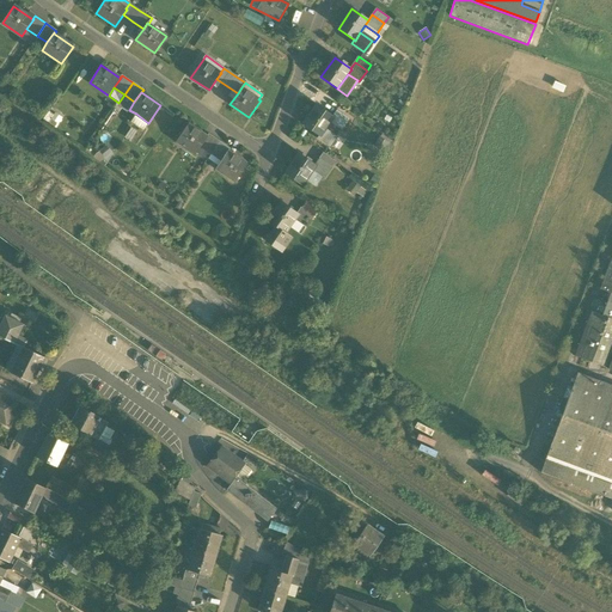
[(124,95),(118,103),(116,105),(127,112),(129,110),(134,102),(124,95)]
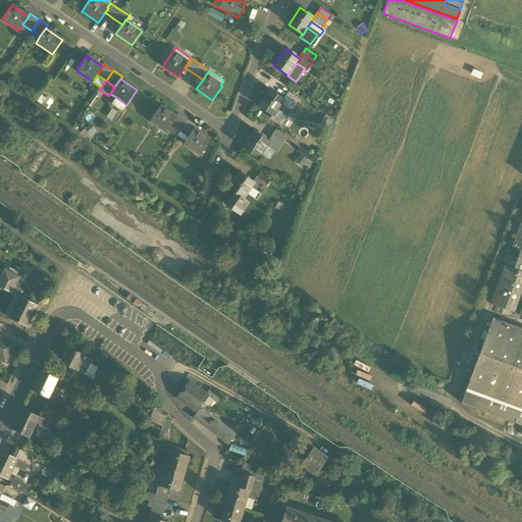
[(294,84),(290,89),(297,94),(301,88),(294,84)]
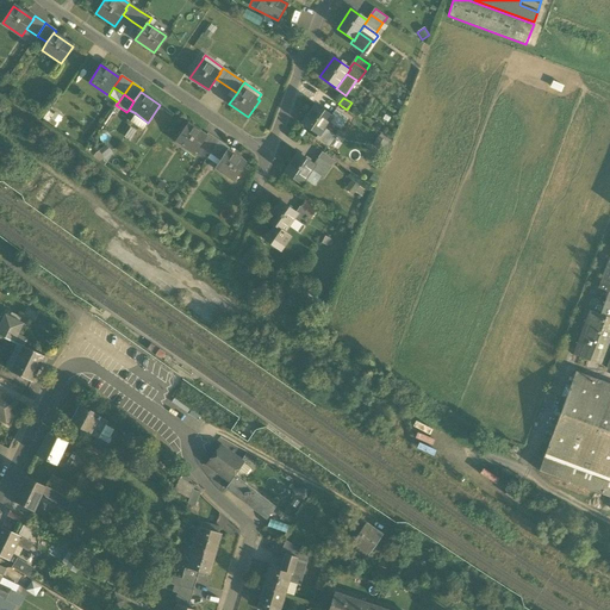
[(303,125),(318,136),(319,136),(324,129),(329,122),(332,117),(316,105),(303,125)]
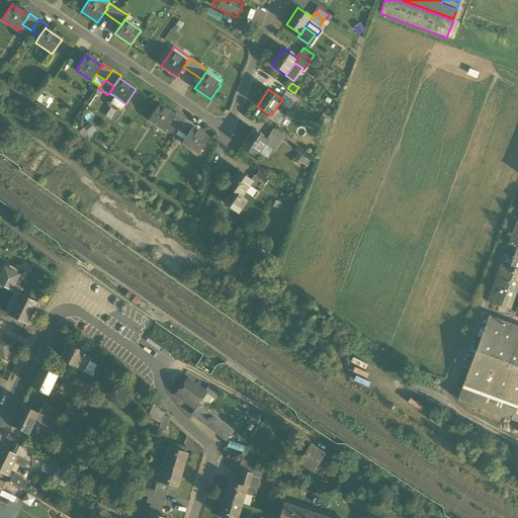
[(279,103),(289,110),(295,100),(285,93),(282,99),(279,103)]
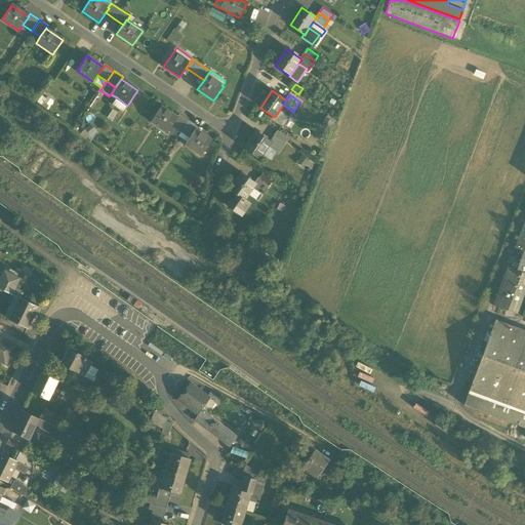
[(53,102),(47,96),(43,102),(50,107),(53,102)]
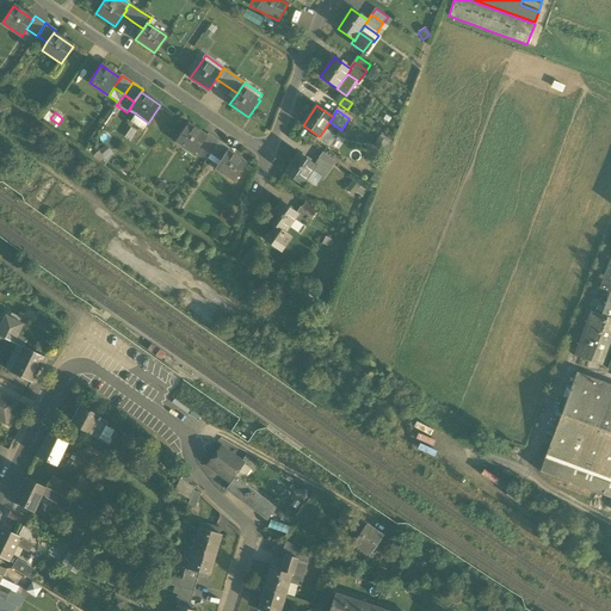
[(148,123),(136,113),(130,122),(142,130),(148,123)]
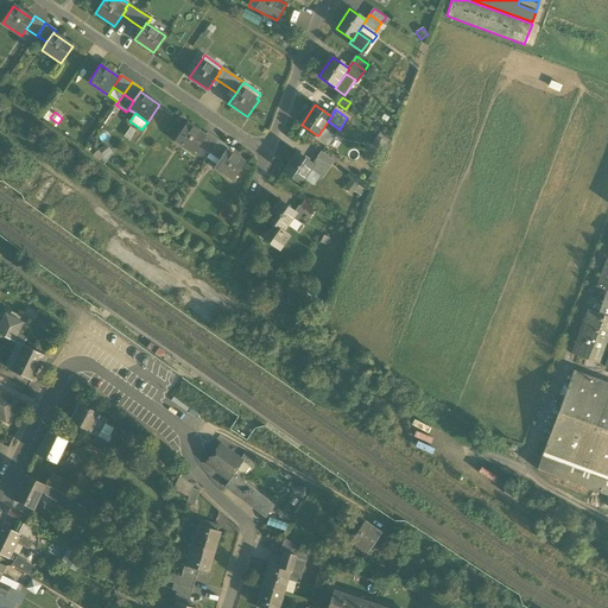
[(175,140),(195,153),(200,146),(207,137),(206,135),(187,124),(175,140)]
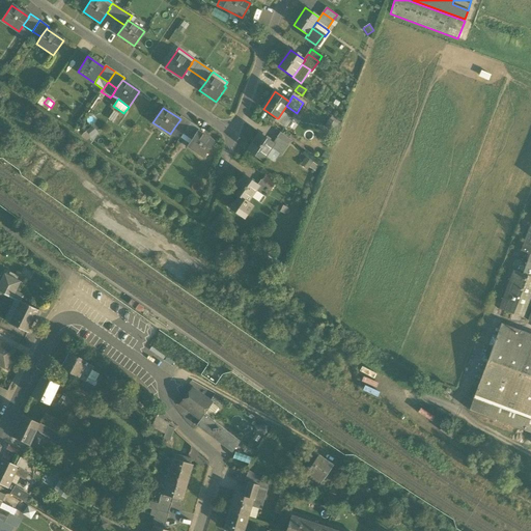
[(292,119),(282,112),(278,118),(277,118),(276,120),(286,128),(292,119)]
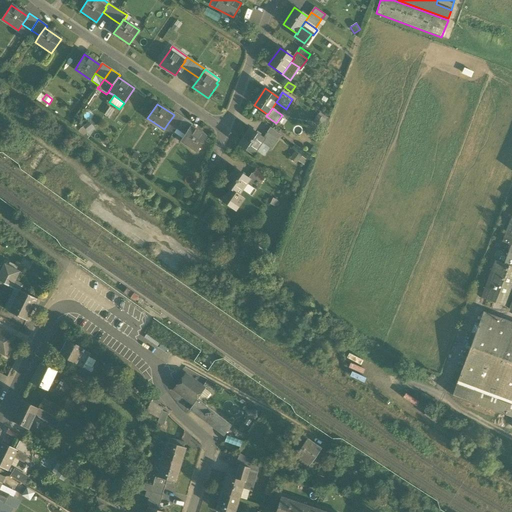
[(168,123),(177,129),(183,119),(174,112),(173,114),(174,115),(168,123)]
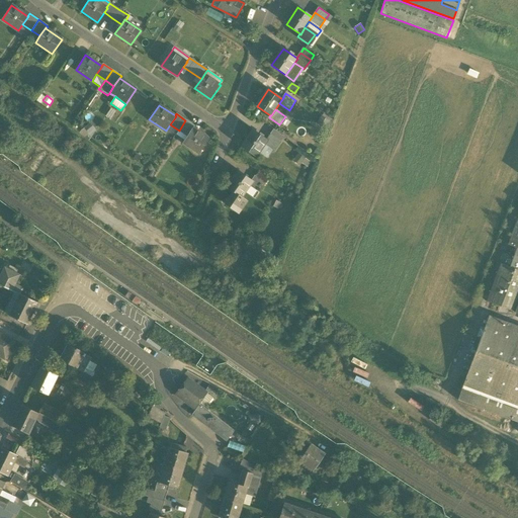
[(195,126),(185,120),(179,131),(187,136),(193,128),(195,126)]
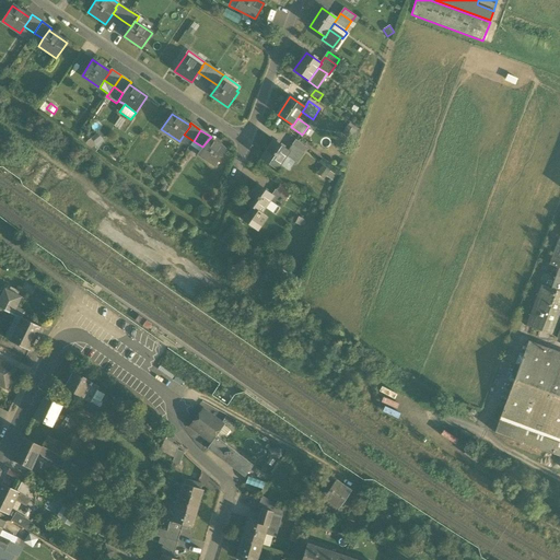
[(97,132),(91,138),(96,144),(103,139),(97,132)]
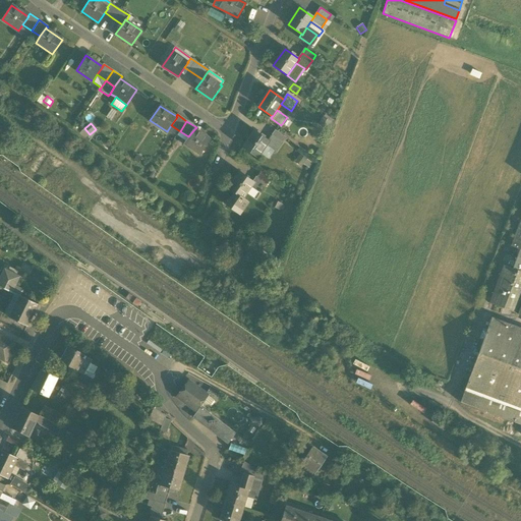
[(85,137),(90,134),(84,128),(81,131),(79,133),(85,137)]
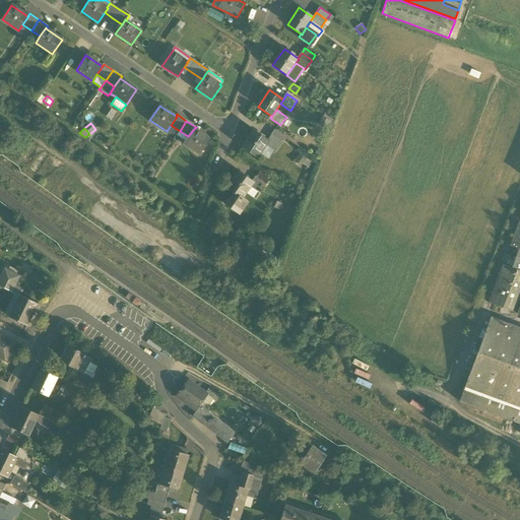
[(184,143),(200,154),(210,140),(194,129),(188,136),(185,141),(184,143)]
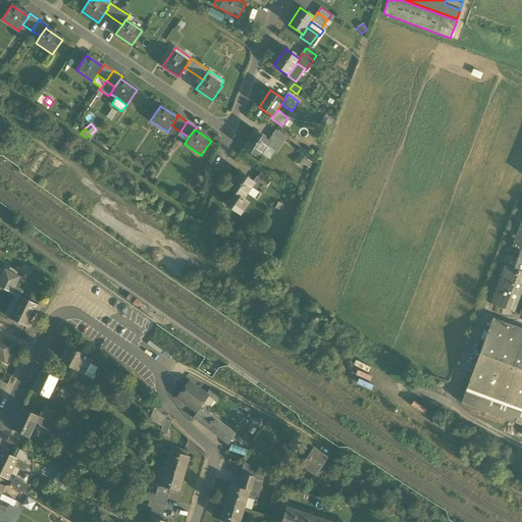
[(272,136),(283,143),(286,138),(276,131),(272,136)]
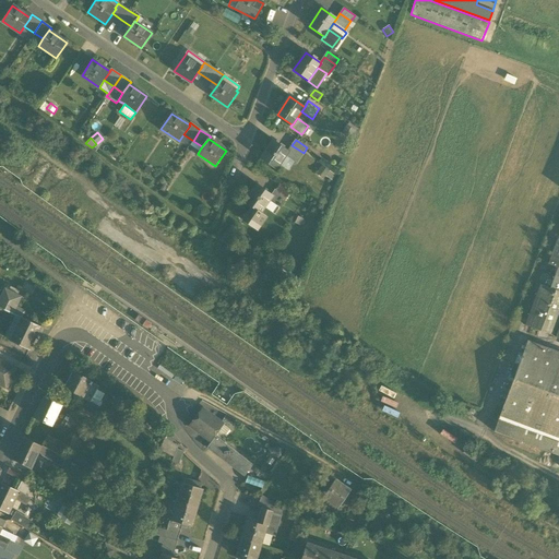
[(190,145),(199,152),(202,146),(193,141),(190,145)]
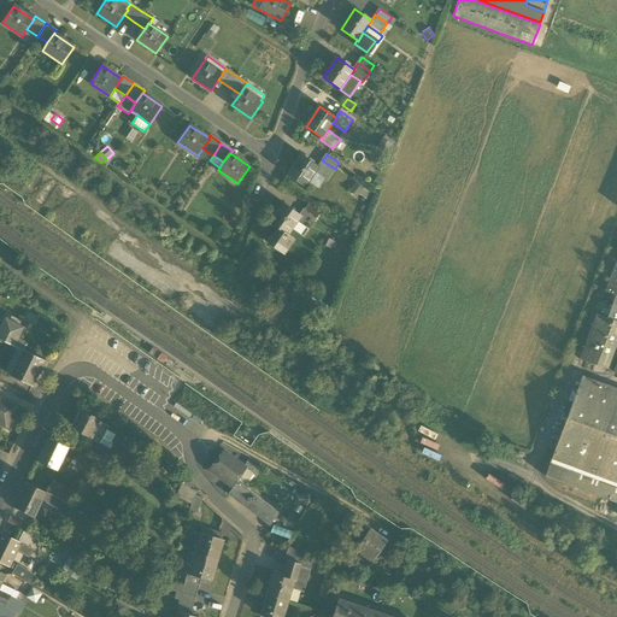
[(288,175),(305,187),(309,182),(315,172),(318,166),(301,156),(288,175)]
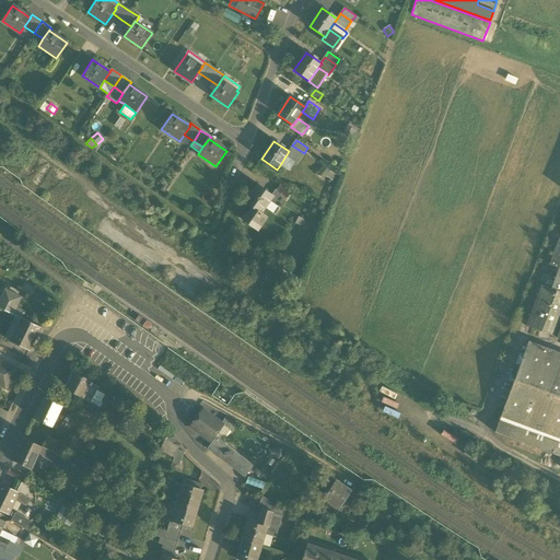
[(294,162),(296,163),(304,153),(292,146),(289,151),(286,156),(294,162)]
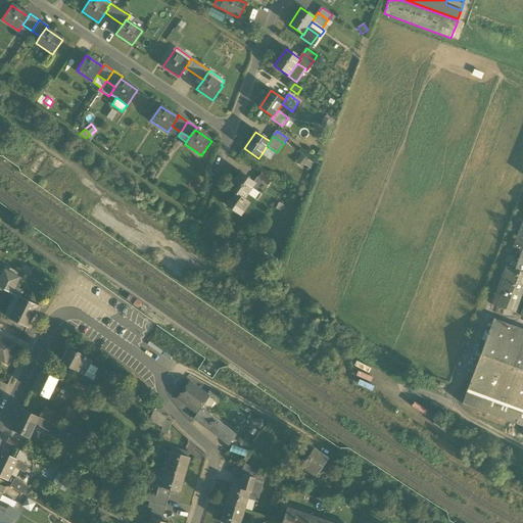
[(267,146),(262,154),(269,160),(275,151),(267,146)]
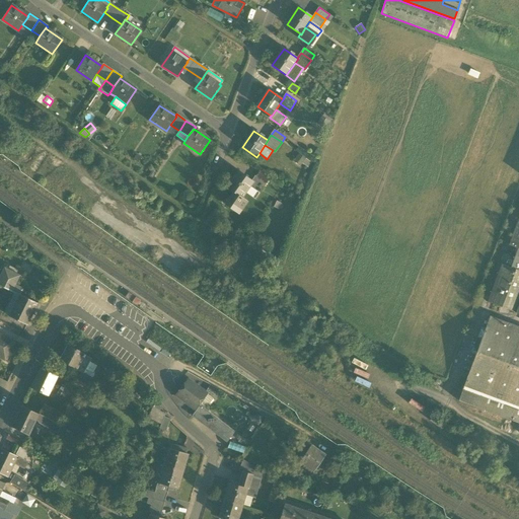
[(142,157),(137,153),(133,159),(138,163),(142,157)]
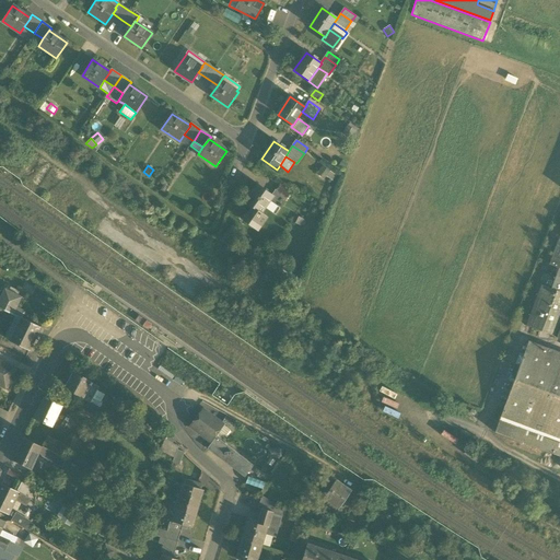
[(326,176),(329,171),(323,165),(316,174),(324,179),(326,176)]
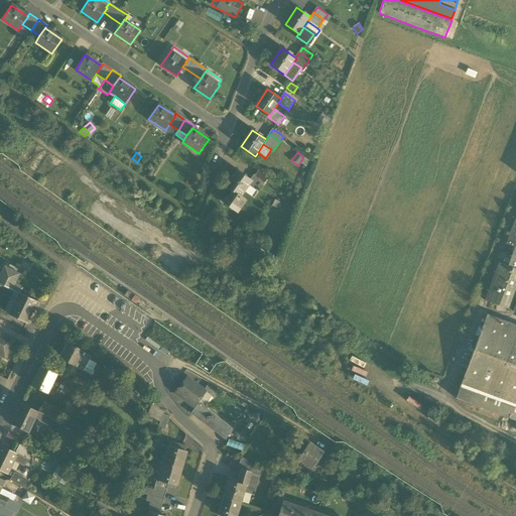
[(303,157),(300,162),(306,167),(310,162),(303,157)]
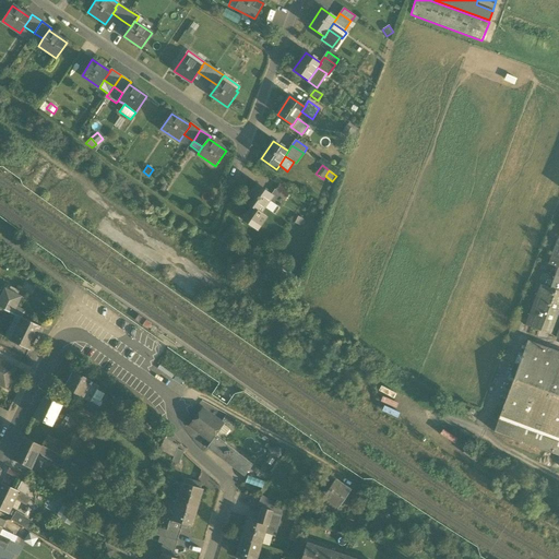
[(245,202),(252,209),(248,215),(242,215),(244,221),(257,230),(266,217),(260,213),(265,206),(269,201),(273,195),(272,194),(257,185),(245,202)]
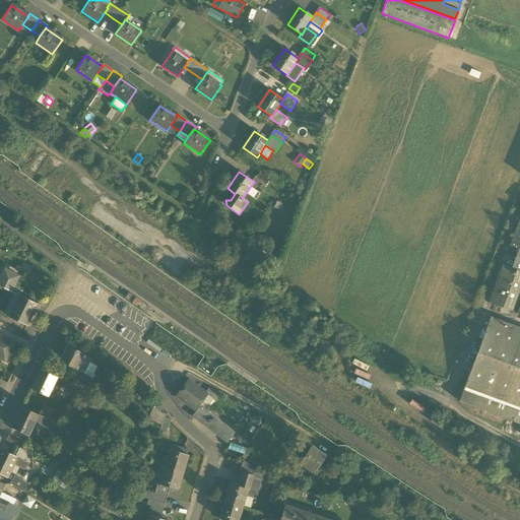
[(256,177),(266,184),(270,179),(260,172),(256,177)]
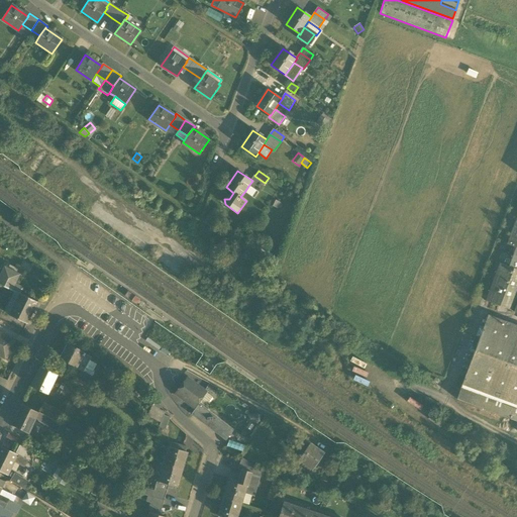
[(248,186),(259,192),(265,183),(254,176),(251,180),(252,181),(248,186)]
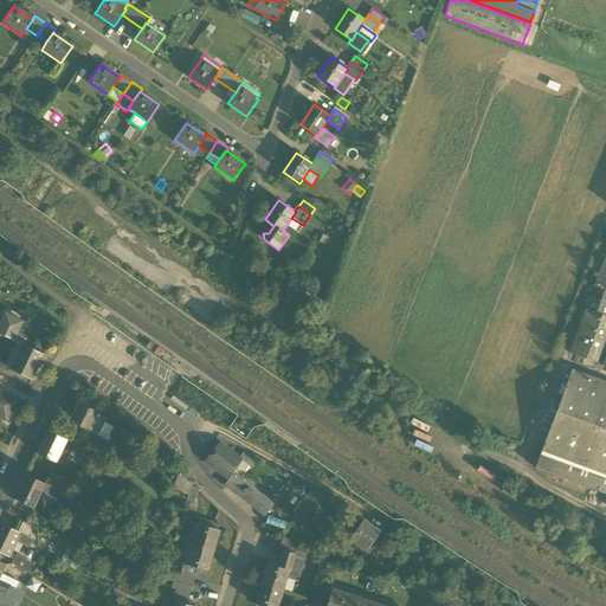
[(298,231),(303,225),(291,218),(288,224),(298,231)]
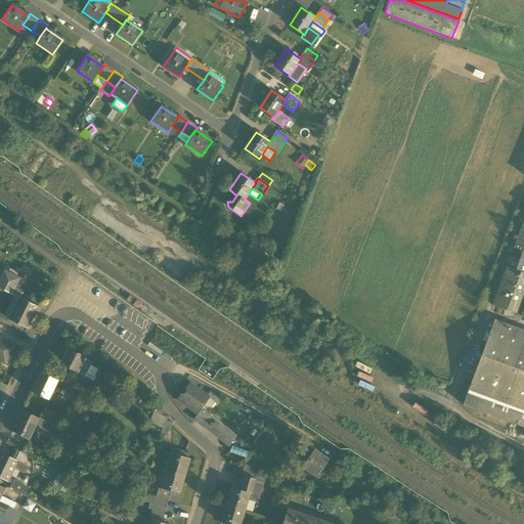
[(286,206),(279,203),(275,209),(282,212),(286,206)]
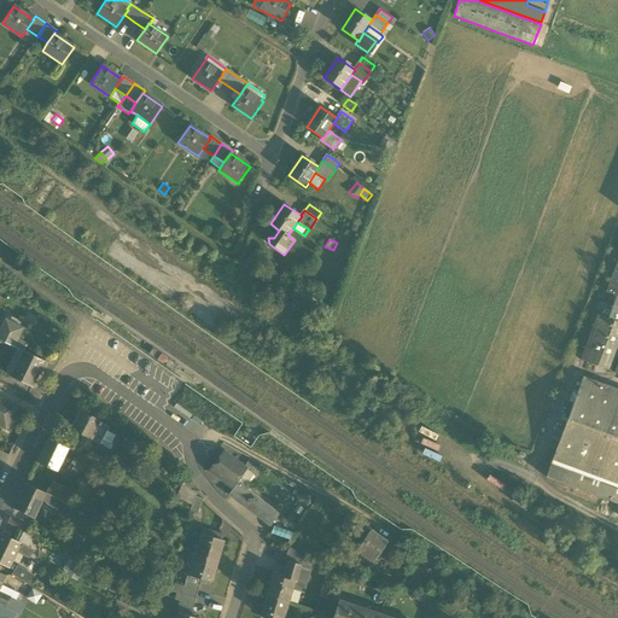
[(617,257),(606,292),(617,296),(608,319),(598,315),(584,349),(617,361),(617,257)]
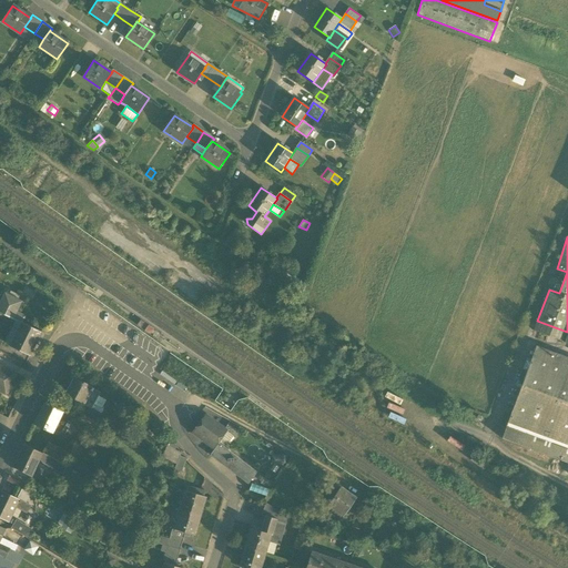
[(283,269),(279,275),(287,282),(293,275),(283,269)]
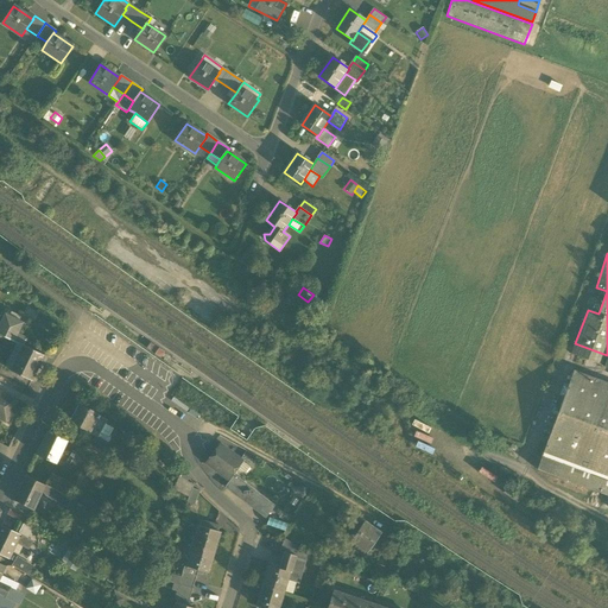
[(24,346),(23,344),(14,341),(18,335),(24,323),(5,314),(0,324),(0,335),(17,343),(23,346),(11,371),(12,371),(32,381),(45,355),(24,346)]
